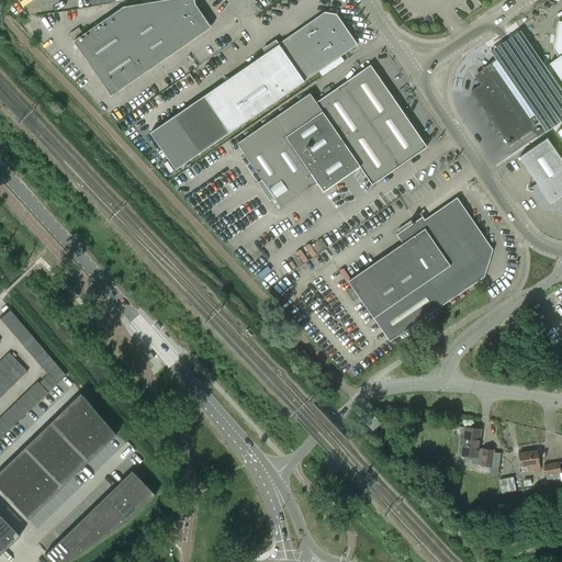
[(212,27),(195,3),(194,0),(163,0),(124,6),(74,41),(111,96),(201,34),(212,27)]
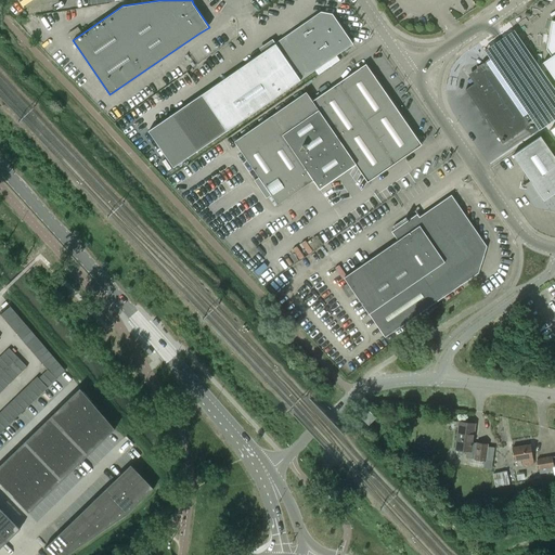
[(265,51),(202,94),(149,131),(173,168),(227,131),(341,52),(344,51),(345,50),(352,44),(332,14),(321,13),(273,46),(271,42),(262,48),(265,51)]
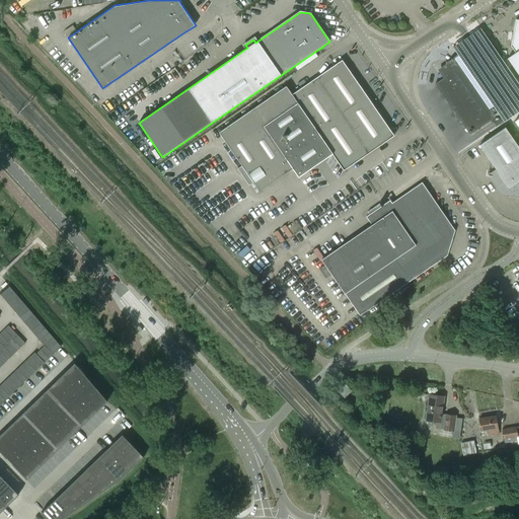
[(509,58),(508,58),(518,74),(518,19),(516,19),(509,58)]
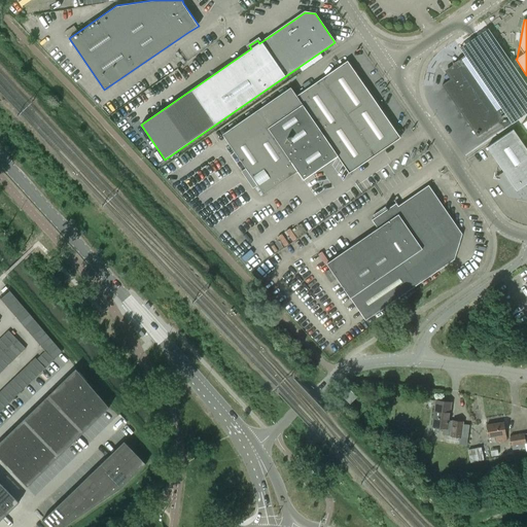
[(450,79),(442,84),(478,137),(491,127),(492,120),(489,115),(492,113),(497,110),(500,114),(504,112),(466,56),(462,59),(457,62),(448,68),(447,74),(450,79)]
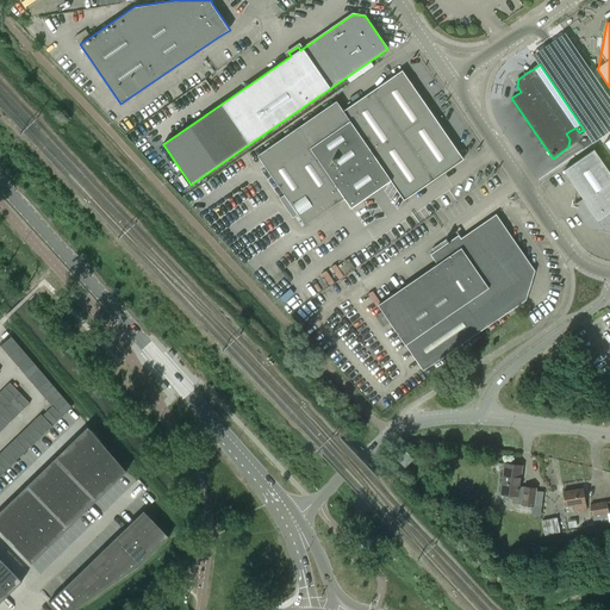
[(391,181),(404,200),(464,160),(402,70),(392,78),(343,111),(336,101),(257,156),(285,195),(280,198),(293,217),(298,215),(305,225),(344,198),(352,207),(391,181)]
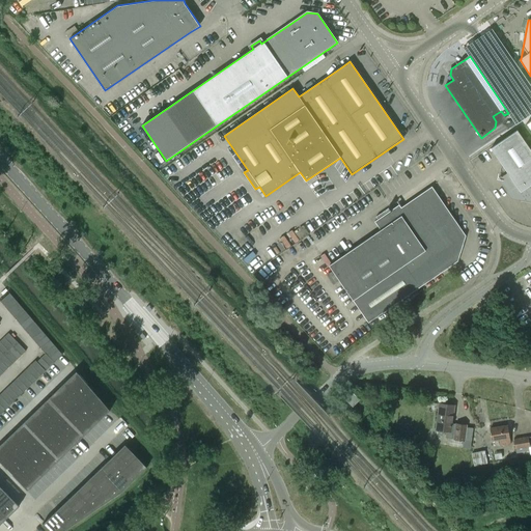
[(530,150),(518,131),(491,148),(508,174),(505,176),(504,186),(512,197),(530,200),(530,150)]
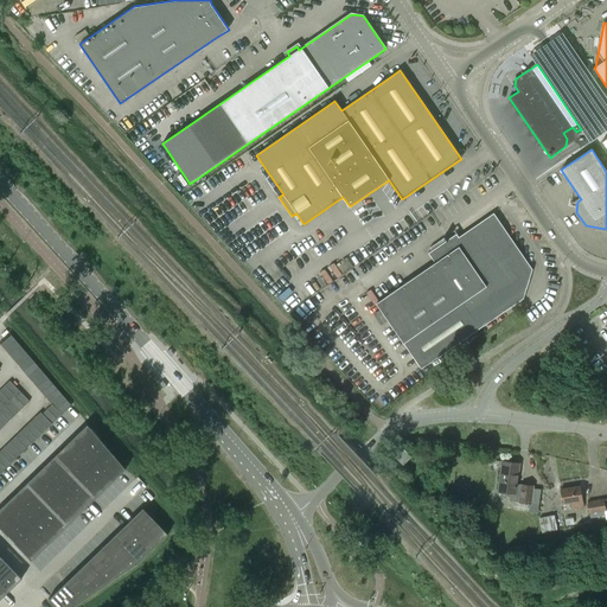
[(524,299),(532,269),(493,213),(459,237),(457,234),(448,240),(446,237),(430,248),(432,250),(428,253),(435,263),(376,304),(403,344),(421,369),(516,304),(524,299)]
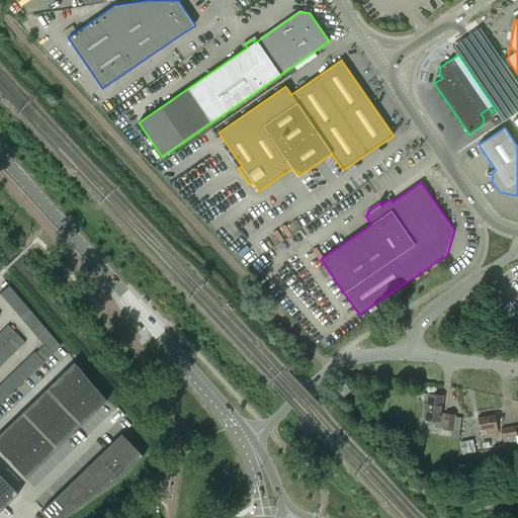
[(0,293),(4,298),(13,290),(9,286),(0,293)]
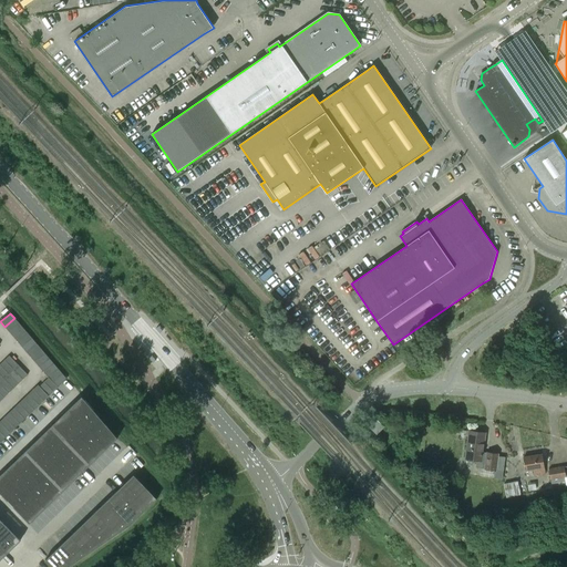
[(9,331),(19,323),(14,318),(4,327),(9,331)]
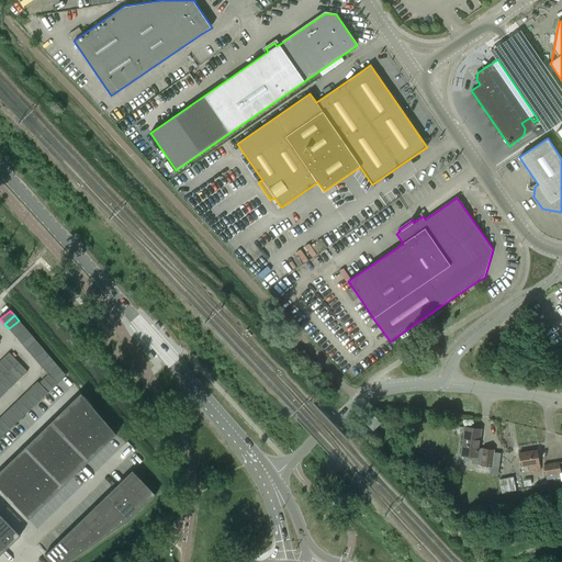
[(19,321),(9,328),(13,334),(23,325),(19,321)]
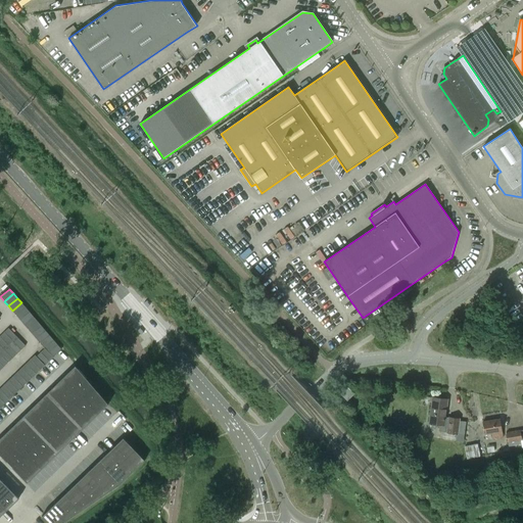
[(483,298),(481,299),(474,304),(478,311),(487,304),(483,298)]
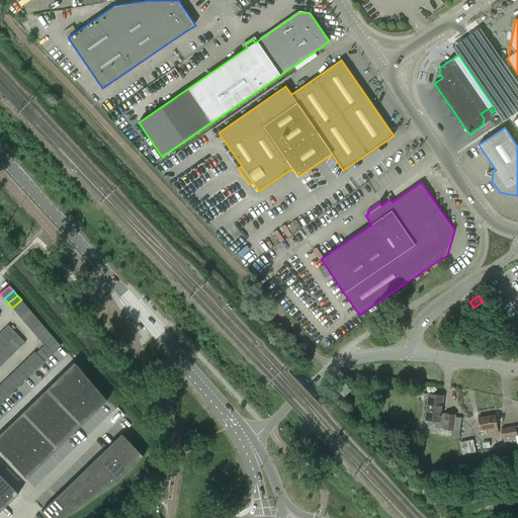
[(21,299),(12,308),(16,313),(25,305),(21,299)]
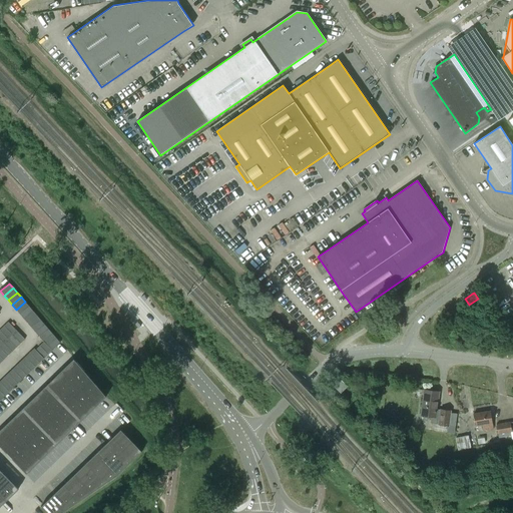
[(29,306),(25,302),(16,310),(20,314),(29,306)]
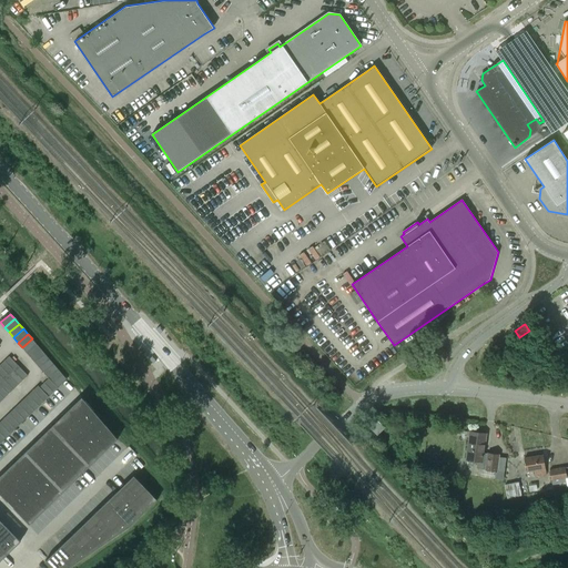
[(27,353),(37,344),(32,338),(22,347),(27,353)]
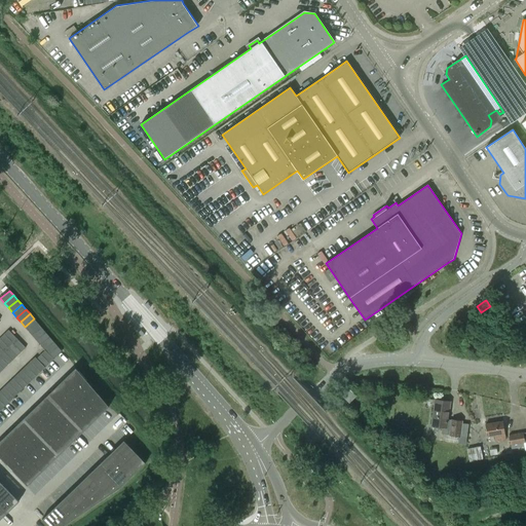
[(34,318),(25,327),(29,331),(38,323),(34,318)]
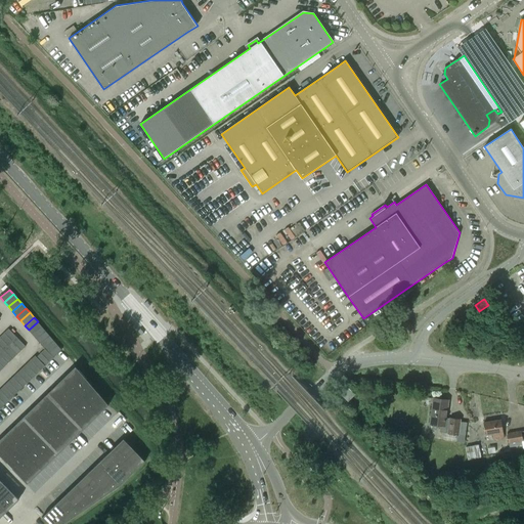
[(42,326),(38,321),(29,330),(33,335),(42,326)]
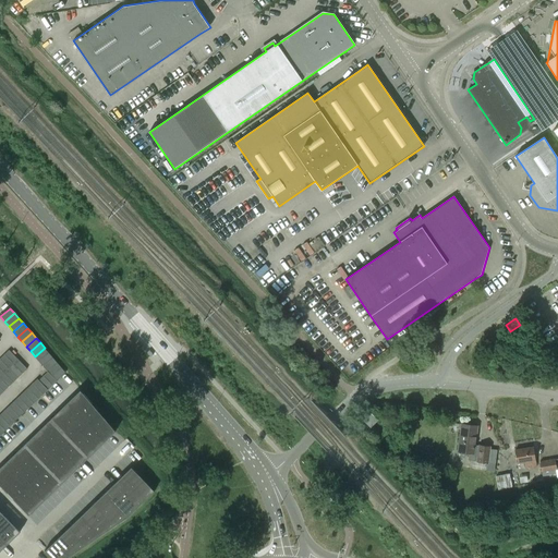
[(35,356),(38,361),(49,353),(45,348),(35,356)]
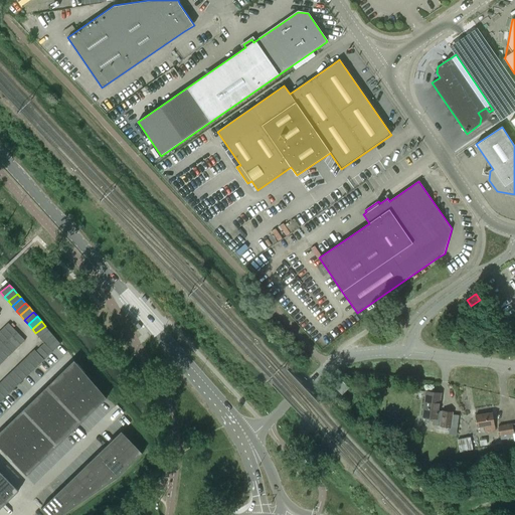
[(8,323),(4,327),(12,336),(17,332),(8,323)]
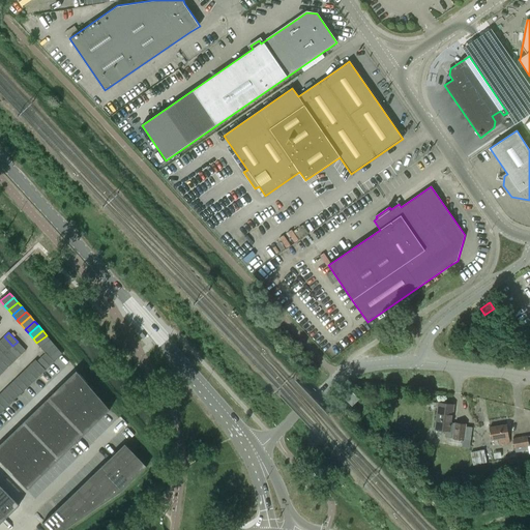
[(36,343),(40,348),(51,340),(47,335),(36,343)]
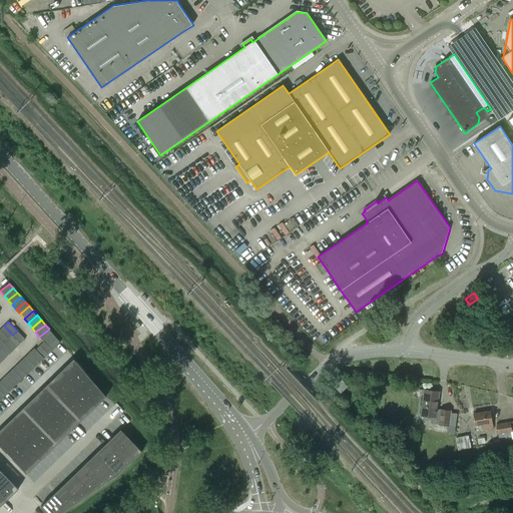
[(0,329),(0,330),(8,339),(12,335),(4,326),(0,329)]
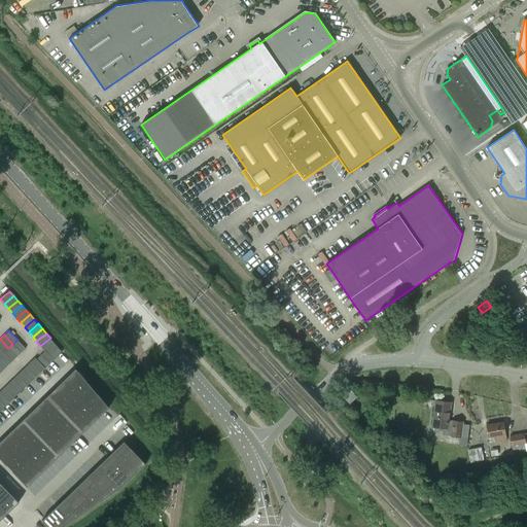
[(62,352),(50,338),(40,346),(45,351),(54,359),(62,352)]
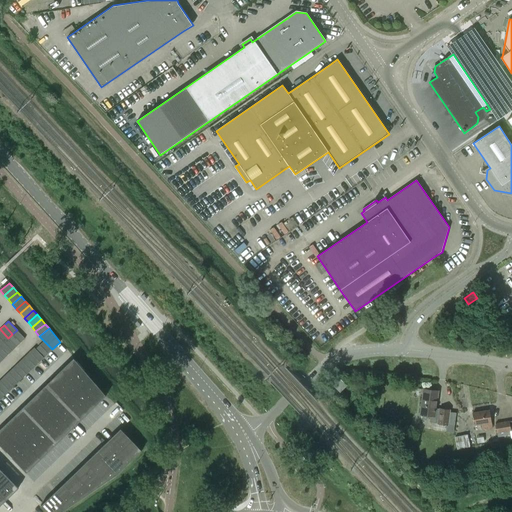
[(25,338),(17,330),(12,334),(21,342),(25,338)]
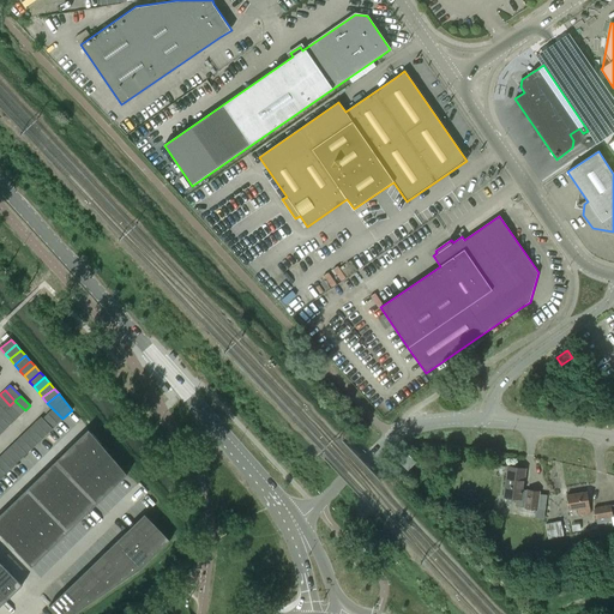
[(25,410),(14,401),(10,405),(19,416),(25,410)]
